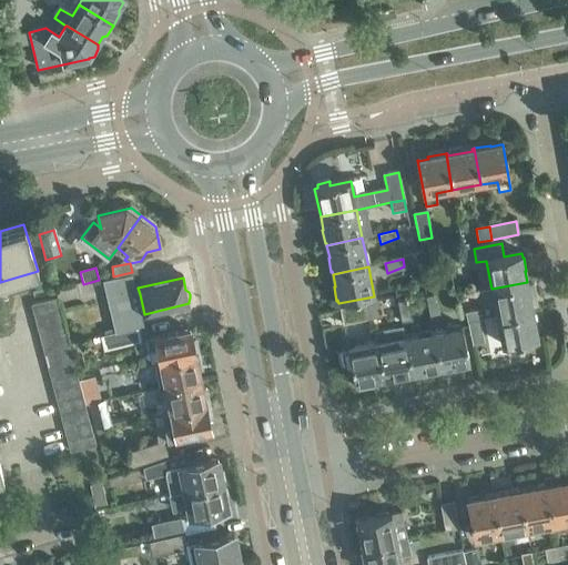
[(492,289),(497,319),(533,311),(530,300),(531,300),(528,286),(527,286),(527,282),(492,289)]
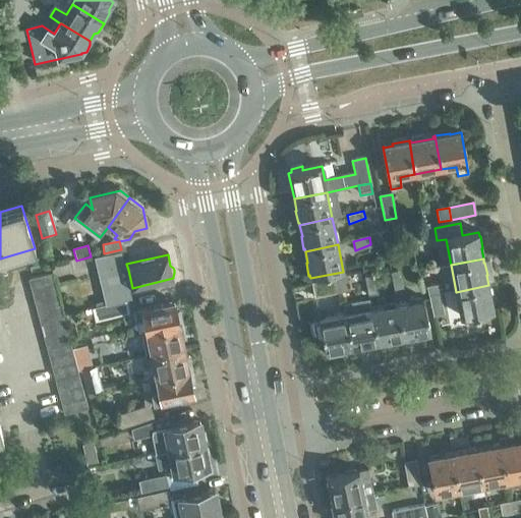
[(398,273),(391,274),(395,291),(403,289),(398,273)]
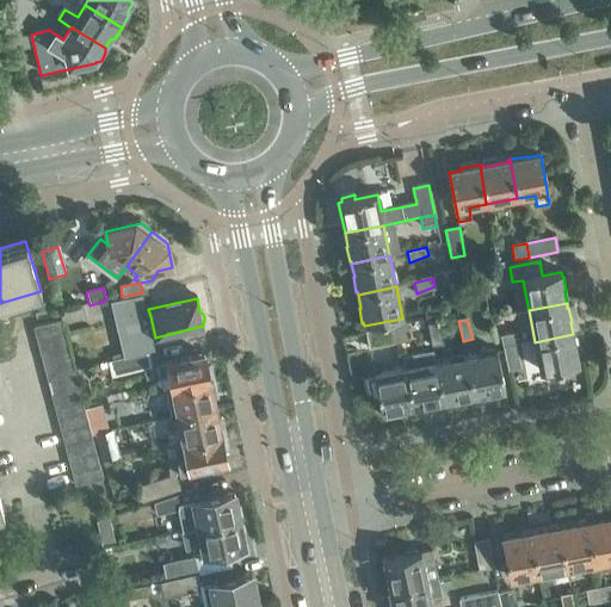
[(38,345),(66,338),(62,322),(34,329),(38,345)]
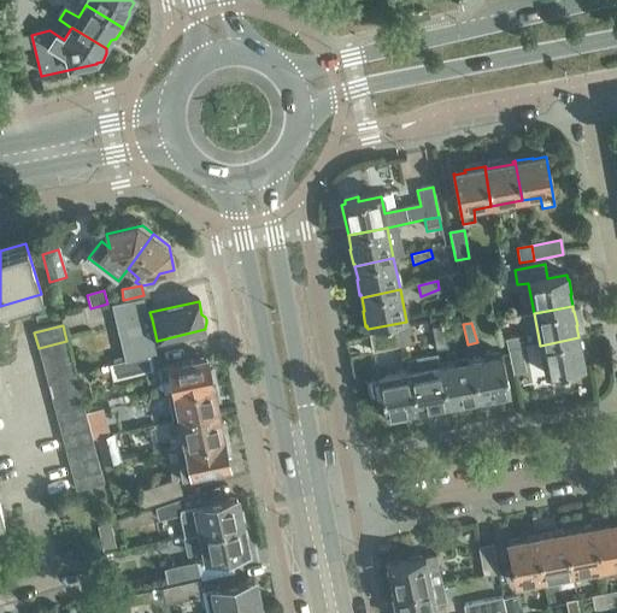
[(400,329),(404,348),(415,346),(411,328),(400,329)]
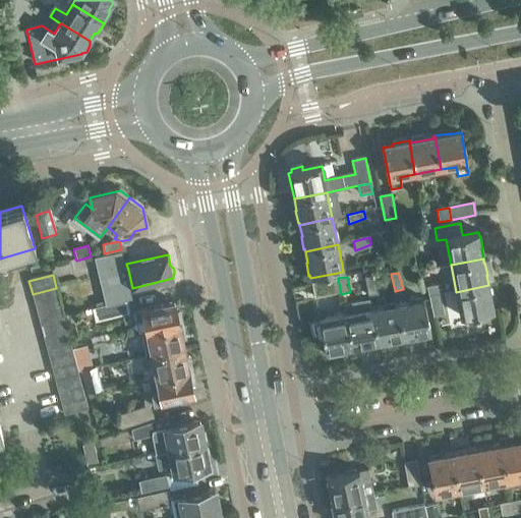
[(341,294),(338,278),(317,283),(321,298),(341,294)]
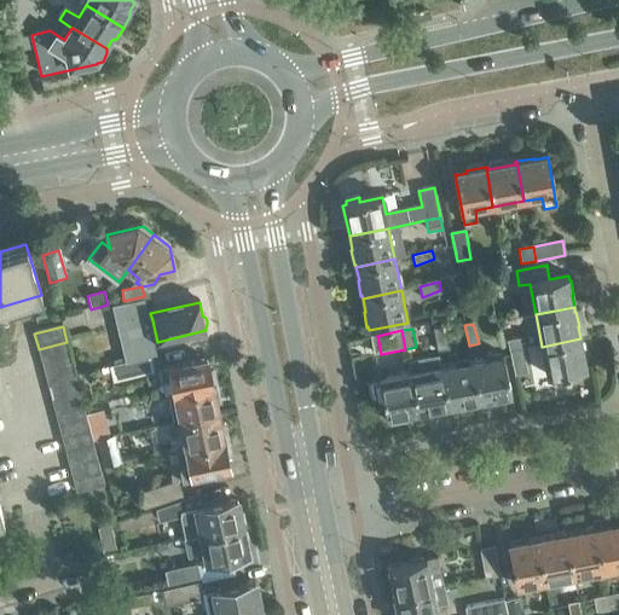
[(433,331),(438,352),(449,349),(441,330),(433,331)]
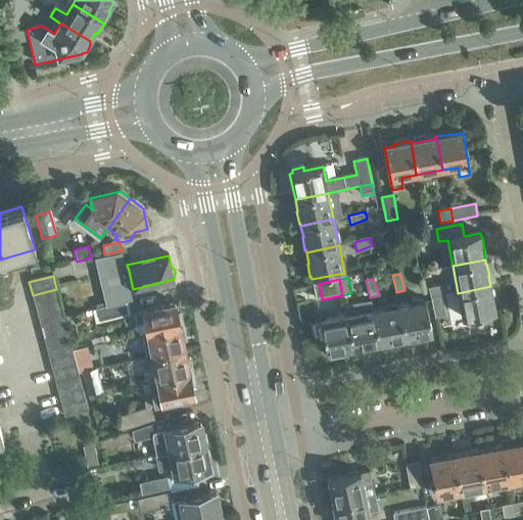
[(431,298),(441,296),(439,284),(429,286),(431,298)]
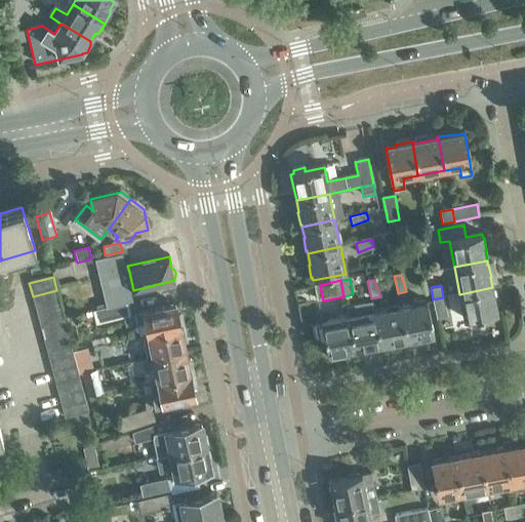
[(492,287),(459,294),(463,321),(483,317),(484,321),(495,319),(494,315),(497,314),(492,287)]
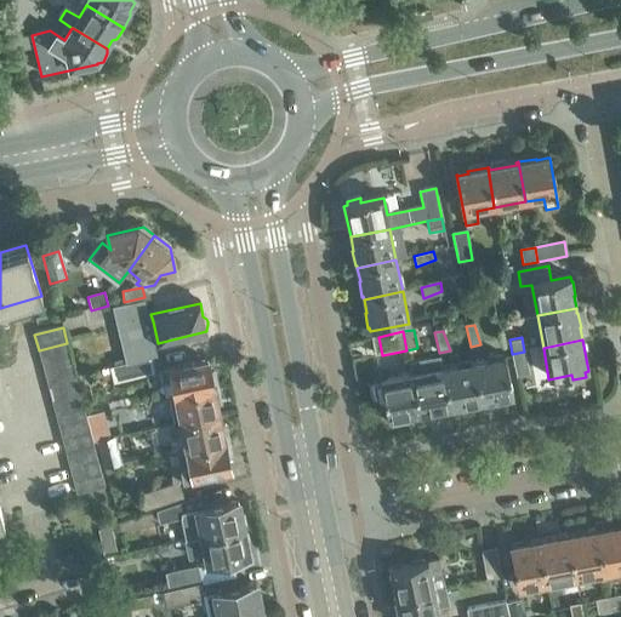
[(67,343),(39,350),(43,365),(70,358),(67,343)]
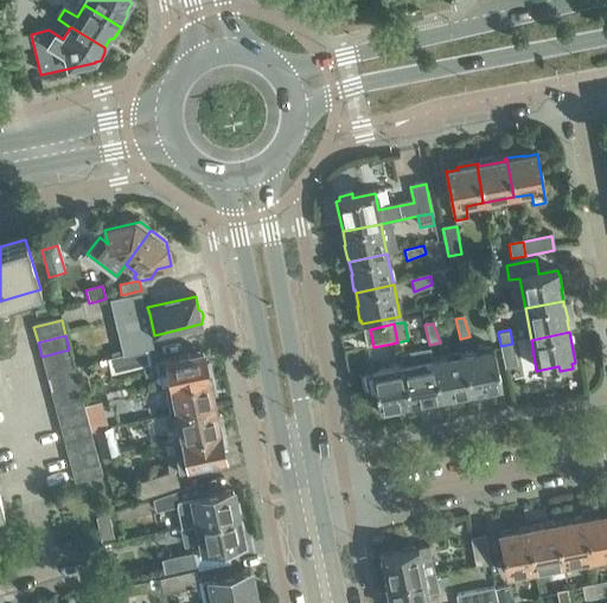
[(153,351),(151,338),(129,342),(133,355),(147,352),(153,351)]
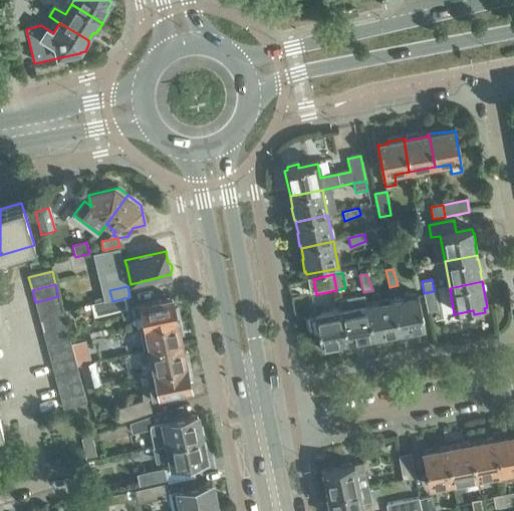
[(424,293),(426,304),(436,302),(434,291),(424,293)]
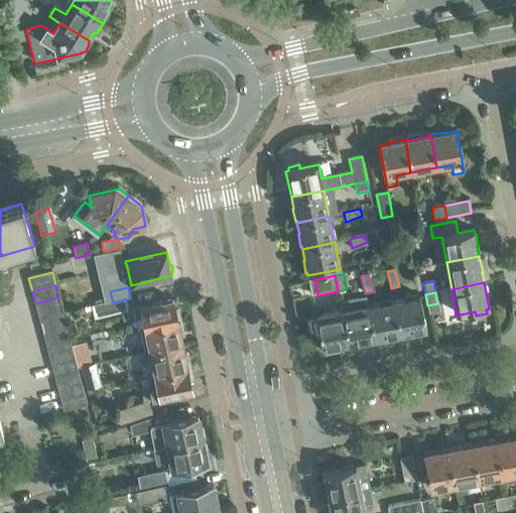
[(58,297),(35,303),(38,315),(61,309),(58,297)]
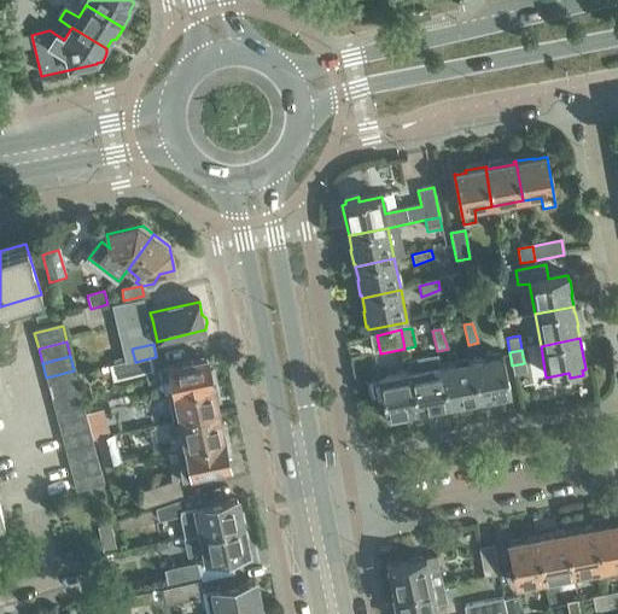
[(511,396),(503,356),(472,362),(479,401),(493,398),(493,399),(507,397),(507,396),(511,396)]
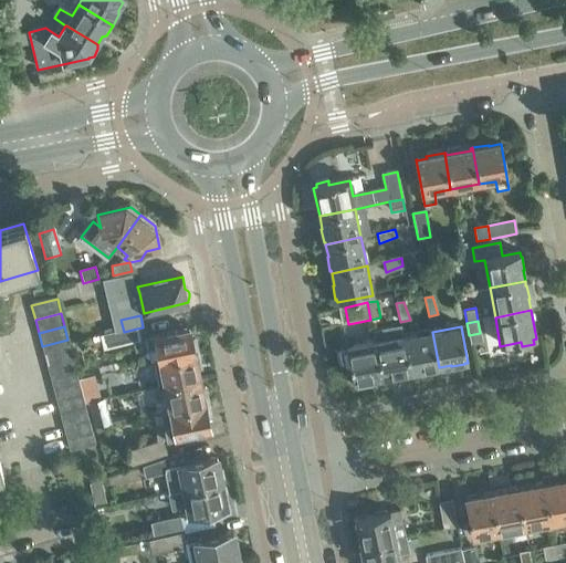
[(140,342),(137,329),(124,332),(101,337),(104,350),(140,342)]
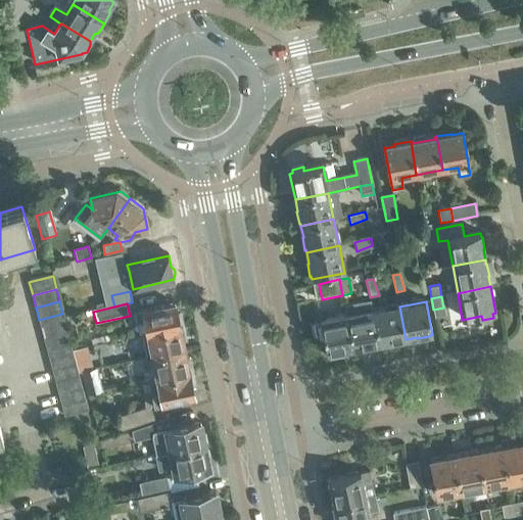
[(145,322),(148,334),(184,327),(181,314),(178,315),(176,304),(136,313),(138,324),(145,322)]
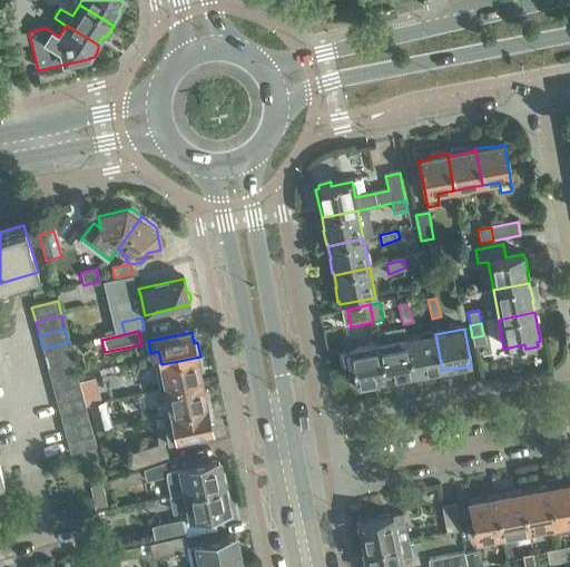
[(442,370),(435,334),(406,340),(413,375),(426,373),(426,374),(440,372),(440,371),(442,370)]
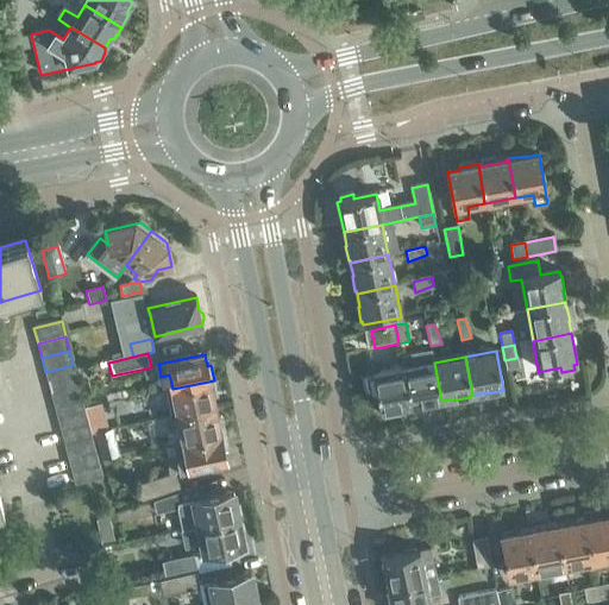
[(441,401),(434,363),(405,367),(410,407),(425,404),(425,405),(439,403),(439,402),(441,401)]
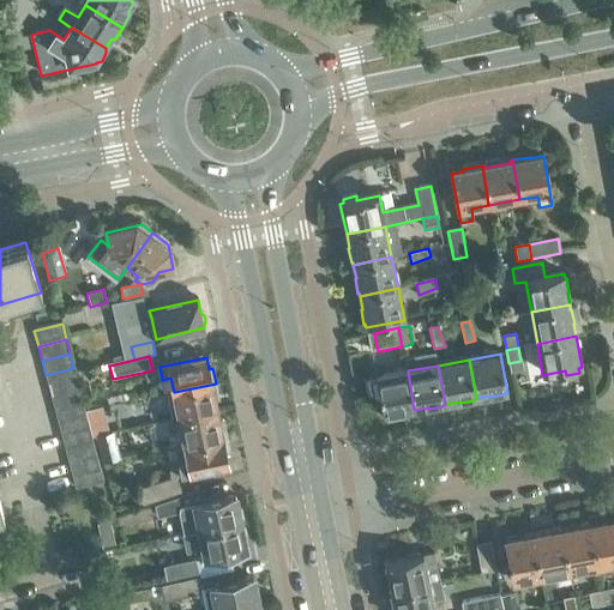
[(73,368),(46,375),(49,390),(77,382),(73,368)]
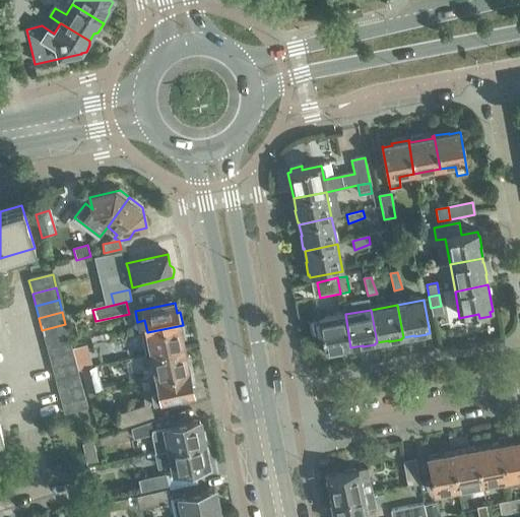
[(318,319),(319,321),(313,322),(315,336),(321,335),(324,352),(327,351),(328,358),(341,356),(340,349),(350,347),(345,314),(318,319)]
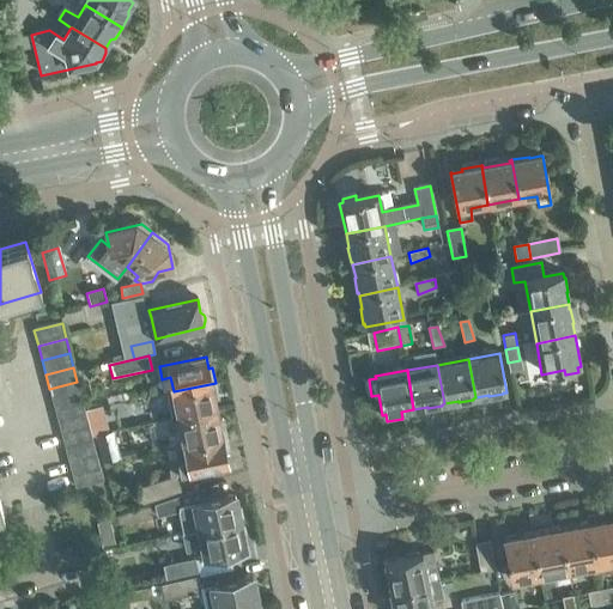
[(77,382),(49,389),(53,403),(82,396),(77,382)]
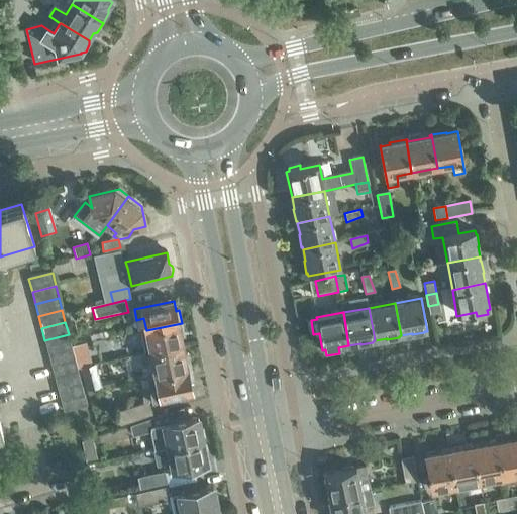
[(145,344),(147,354),(183,346),(181,336),(184,336),(182,323),(146,330),(149,344),(145,344)]
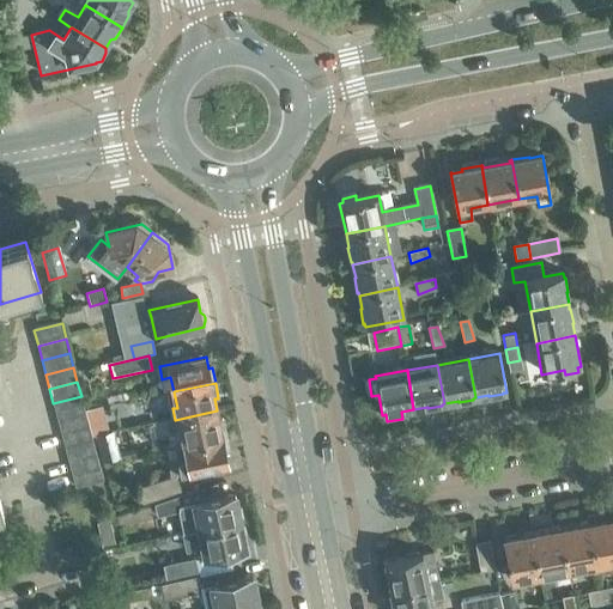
[(82,396),(53,403),(58,418),(85,410),(82,396)]
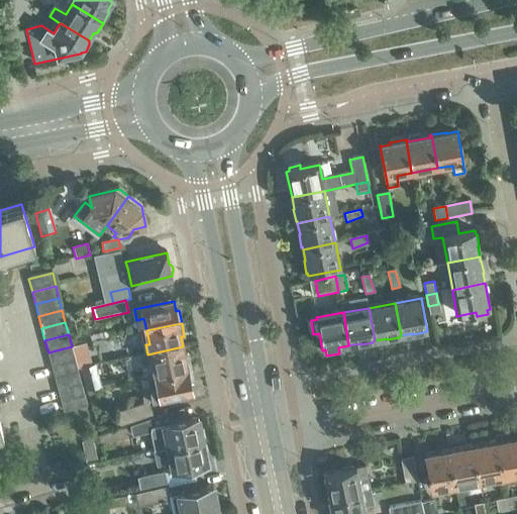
[(76,364),(77,364),(86,361),(82,344),(72,347),(75,358),(76,364)]
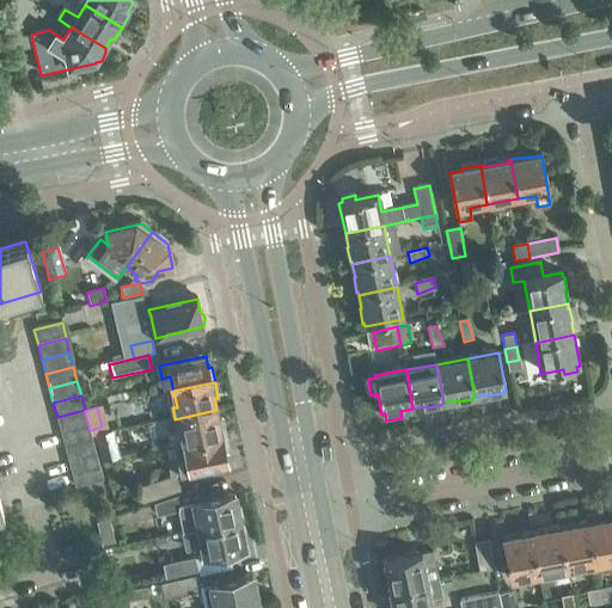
[(85,410),(57,417),(61,431),(89,424),(85,411),(85,410)]
